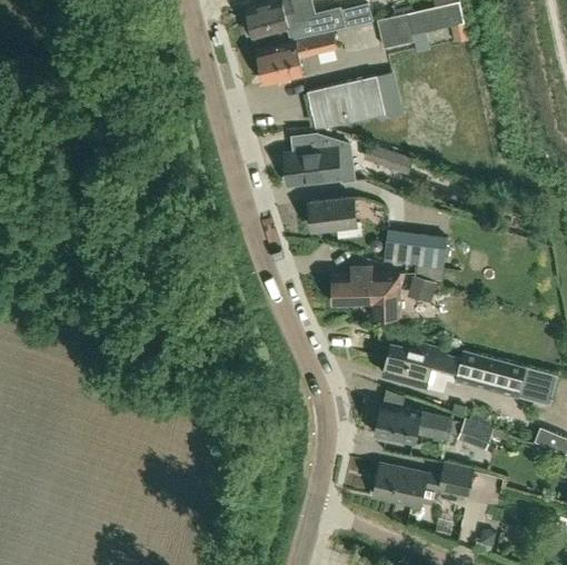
[(289,41),(370,22),(366,7),(339,13),(338,10),(314,17),(308,0),(278,0),(278,1),(245,10),(249,25),(244,26),(246,37),(251,36),(252,40),(286,31),(289,41)]
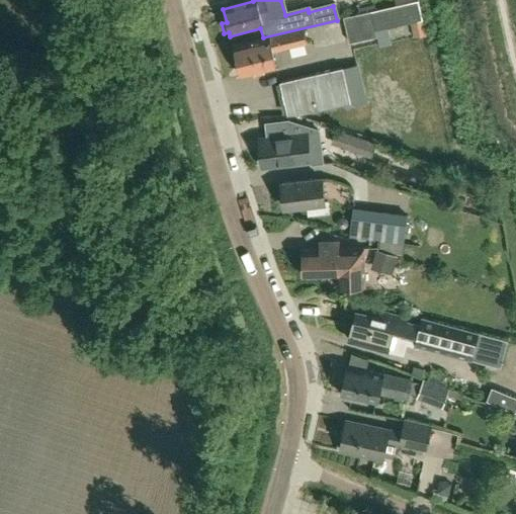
[(374,33),(409,25),(421,23),(417,3),(341,20),(347,47),(375,39),(374,33)]
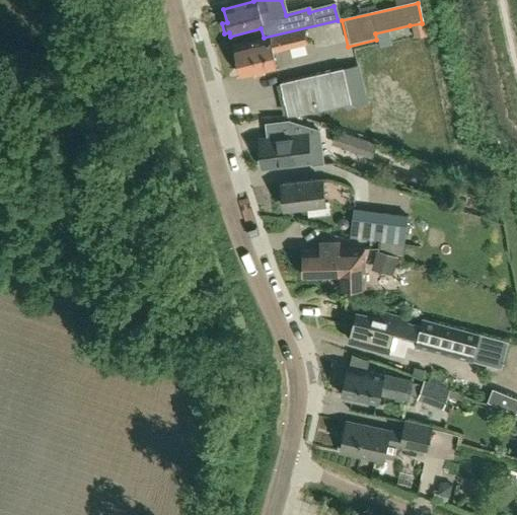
[(272,54),(305,46),(302,31),(269,39),(233,48),(240,79),(276,71),(272,54)]
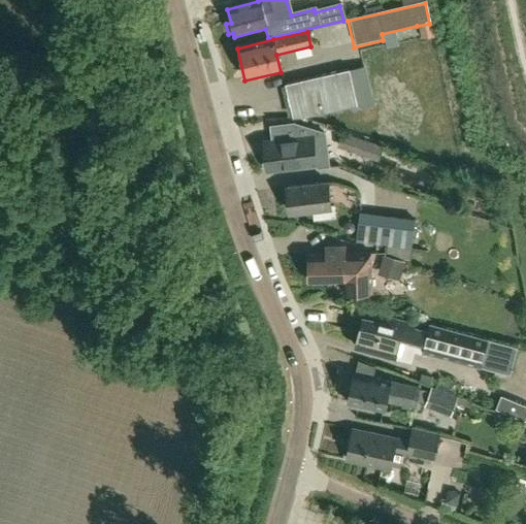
[(348,71),(284,86),(291,119),(303,119),(324,113),(333,111),(340,110),(348,108),(356,106),(349,72),(348,71)]
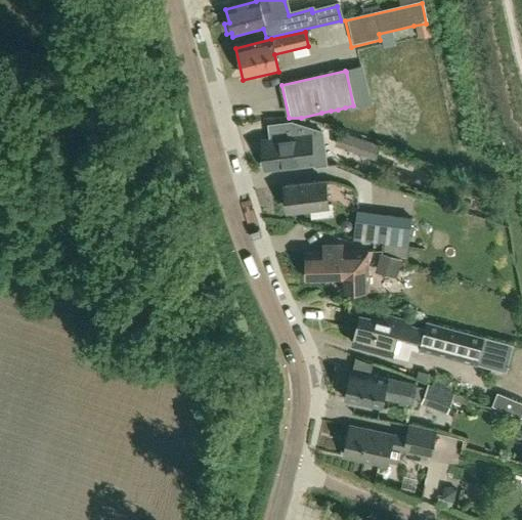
[(366,144),(338,134),(333,149),(361,159),(366,144)]
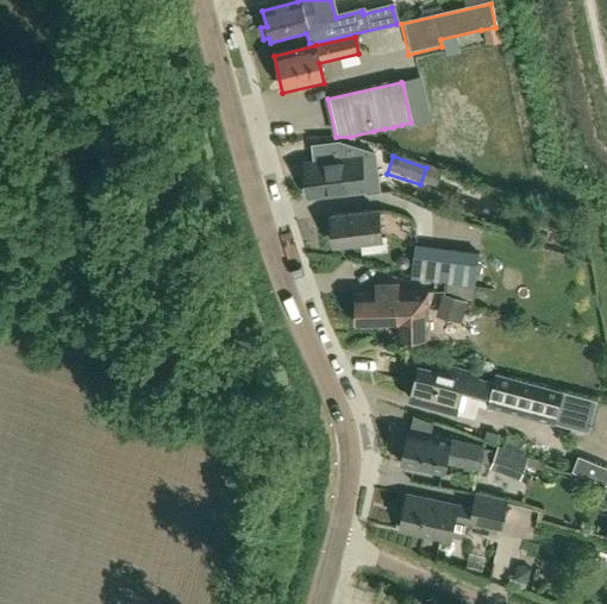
[(307,199),(364,192),(360,159),(304,165),(307,199)]
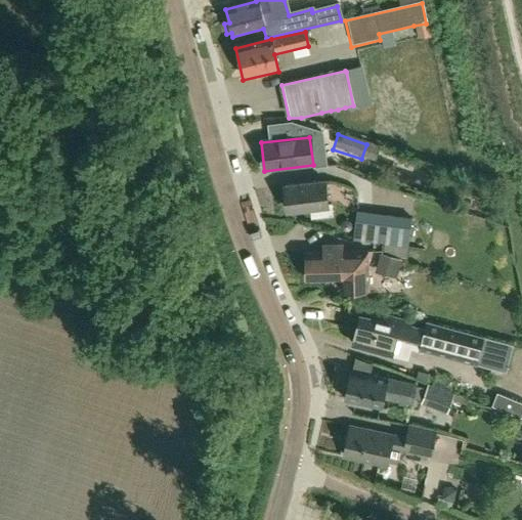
[(287,213),(310,210),(311,219),(331,217),(330,206),(327,207),(323,183),(284,188),(287,213)]
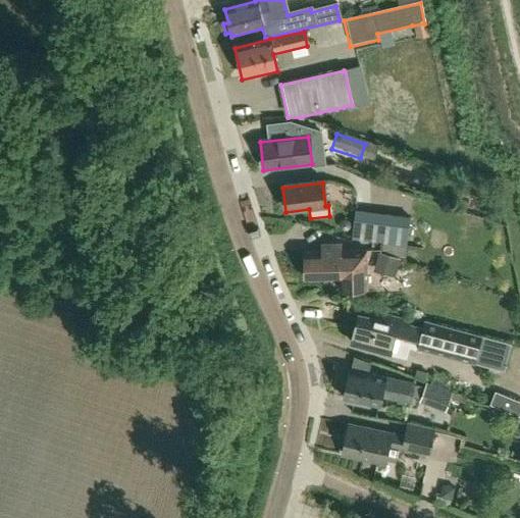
[(356,211),(353,241),(406,247),(410,218),(356,211)]
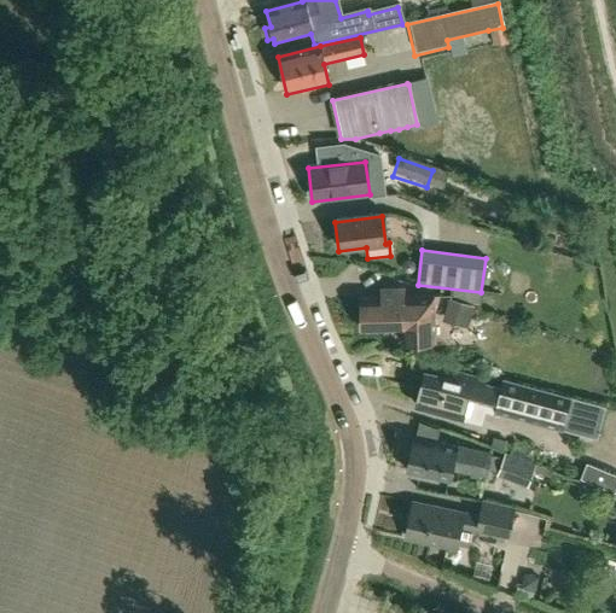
[(379,291),(379,301),(361,301),(361,333),(401,333),(401,344),(434,344),(434,299),(402,301),(402,291),(379,291)]
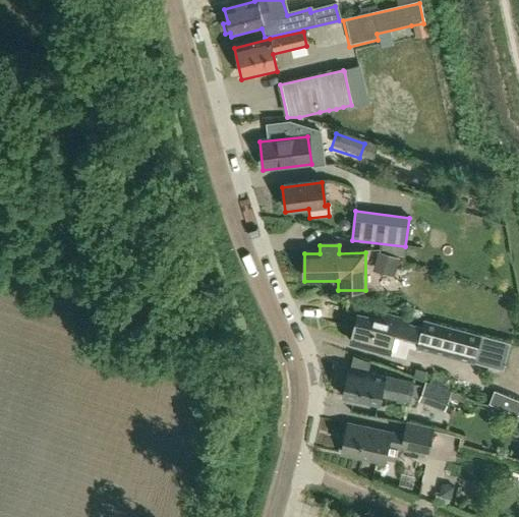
[(392,280),(397,262),(375,254),(368,273),(392,280)]
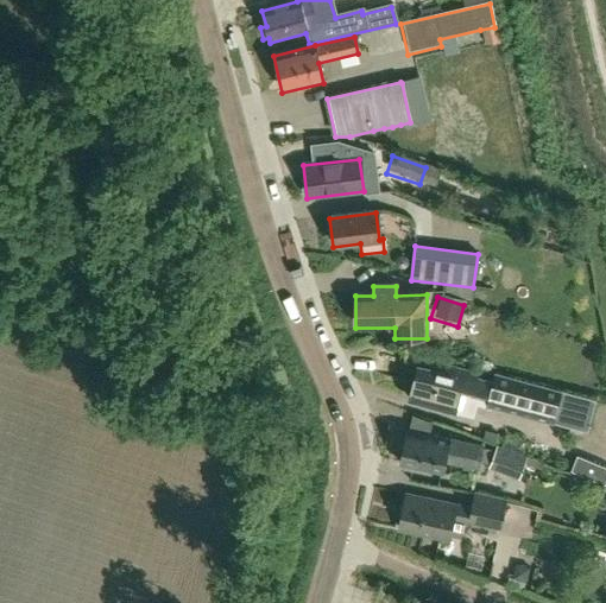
[(408,402),(454,414),(460,392),(488,399),(486,408),(554,425),(562,393),(494,375),(492,386),(477,382),(478,376),(447,368),(446,375),(417,368),(408,402)]
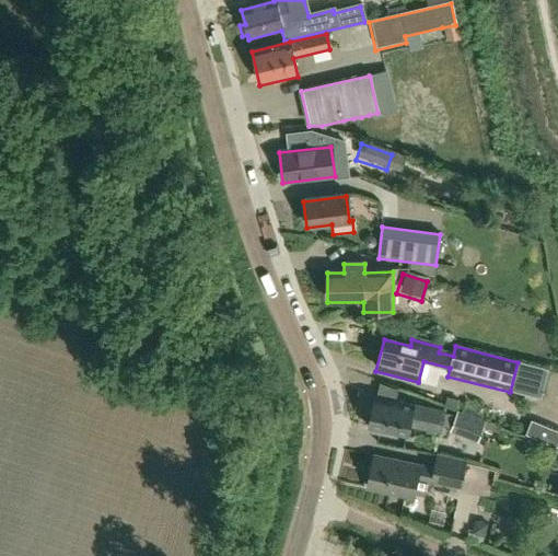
[(439,435),(443,413),(374,398),(368,431),(407,439),(409,429),(439,435)]
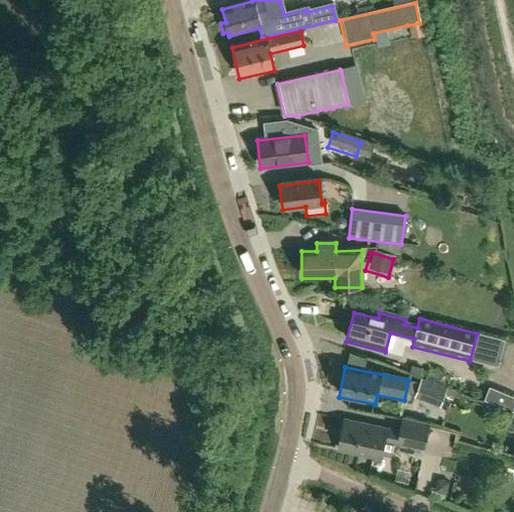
[(419,381),(413,399),(430,405),(431,402),(436,404),(441,389),(419,381)]
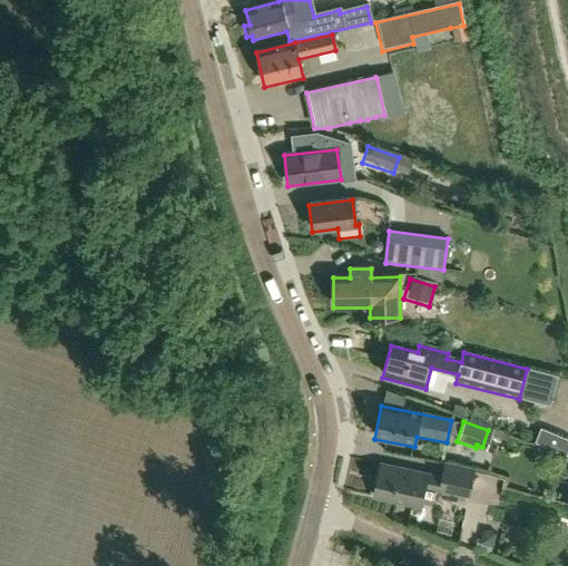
[(441,479),(427,477),(427,476),(380,467),(373,499),(420,509),(423,488),(454,494),(454,489),(469,493),(473,471),(443,466),(441,479)]
